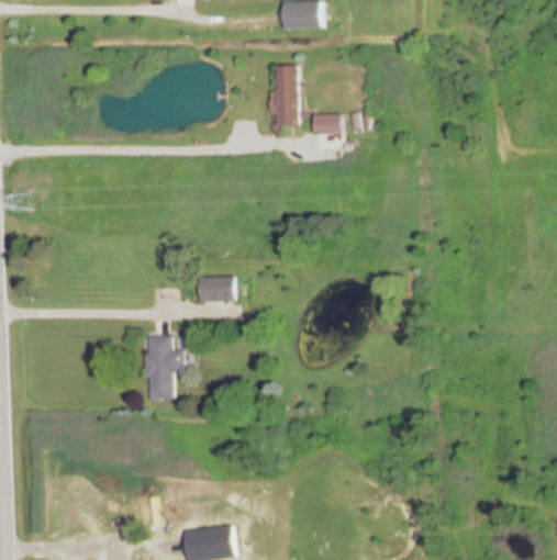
[(279,1),(279,26),(316,26),(316,1),(279,1)]
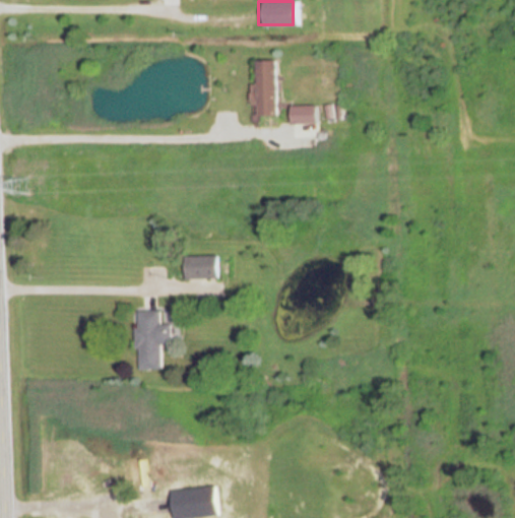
[(274,115),(274,59),(252,59),(252,115),(274,115)]
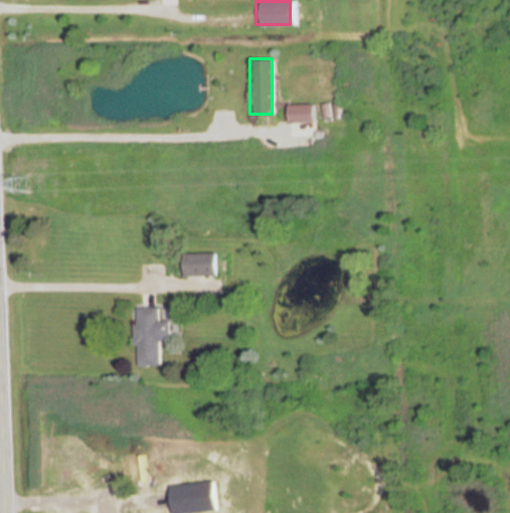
[(284,104),(284,122),(309,122),(309,104),(284,104)]
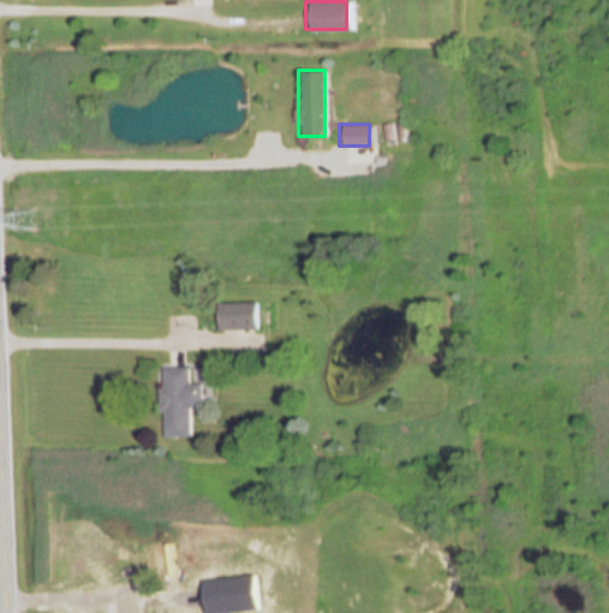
[(213,328),(252,328),(252,301),(213,301),(213,328)]
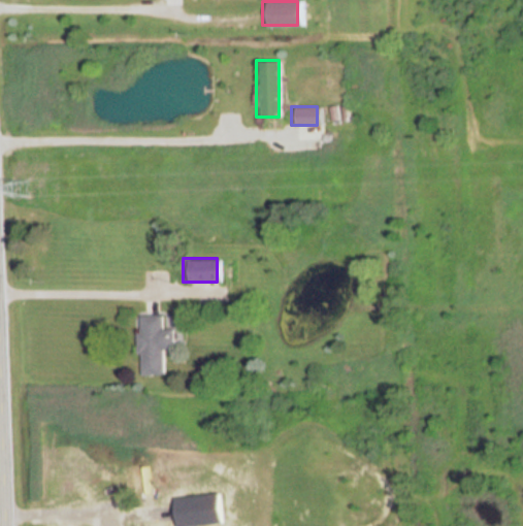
[(135,314),(134,373),(159,373),(160,349),(169,349),(169,327),(158,327),(158,314),(135,314)]
